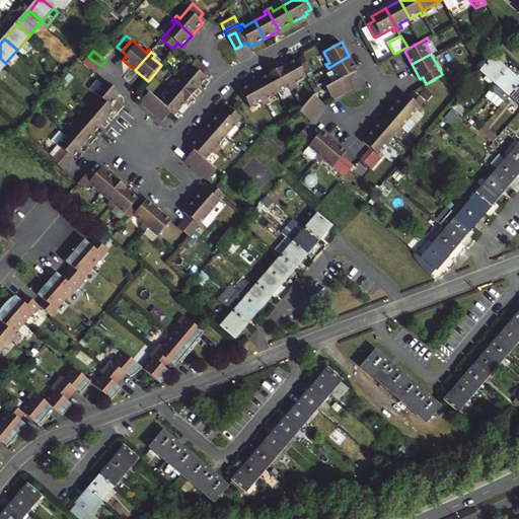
[(311,68),(304,55),(284,66),(295,88),(299,86),(297,81),(307,76),(305,71),(311,68)]
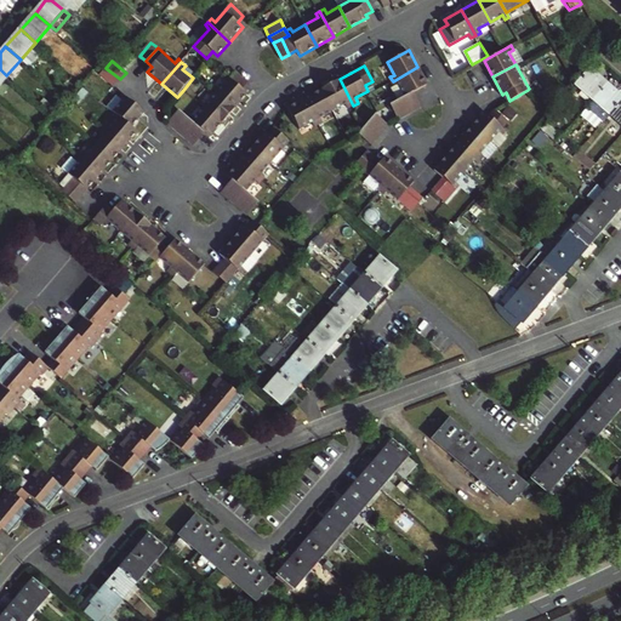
[(417,67),(393,81),(391,83),(399,100),(403,107),(419,98),(414,91),(427,84),(417,67)]
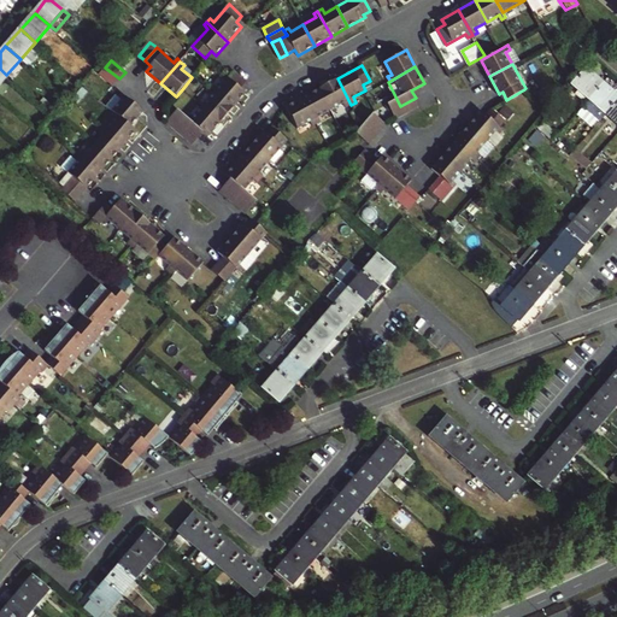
[(113,86),(119,78),(105,68),(100,74),(113,86)]
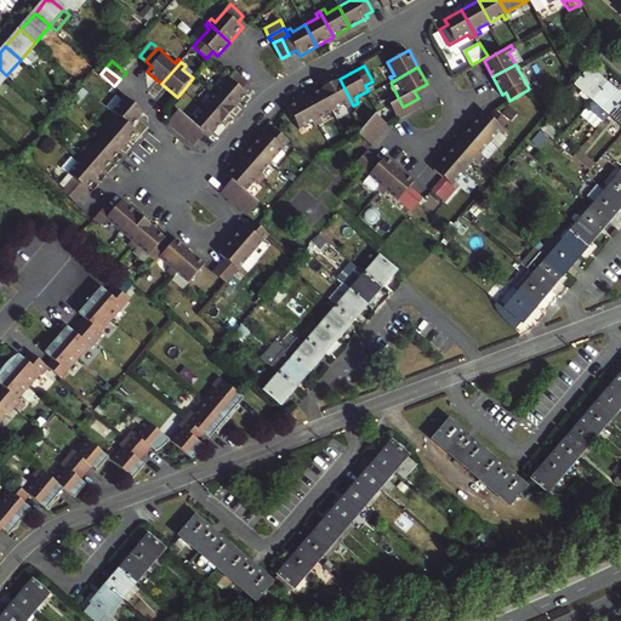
[(594,100),(608,84),(591,68),(577,84),(594,100)]
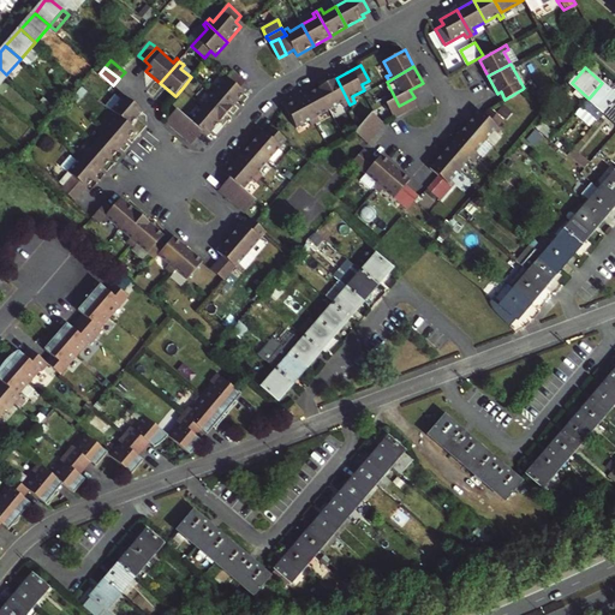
[(242,88),(246,82),(233,71),(227,77),(219,88),(215,84),(212,89),(233,107),(246,93),(242,88)]
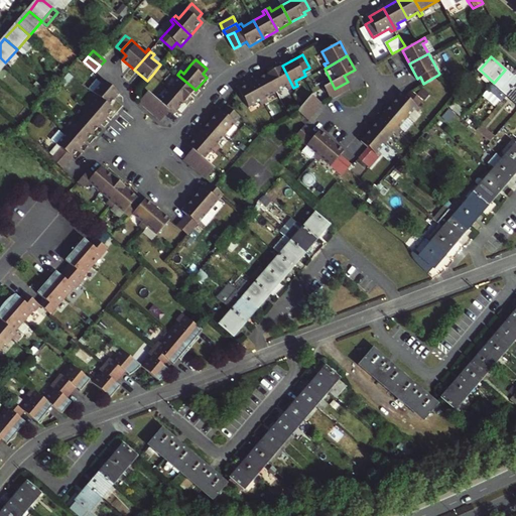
[(282,66),(267,74),(277,92),(288,86),(290,90),(293,88),(282,66)]
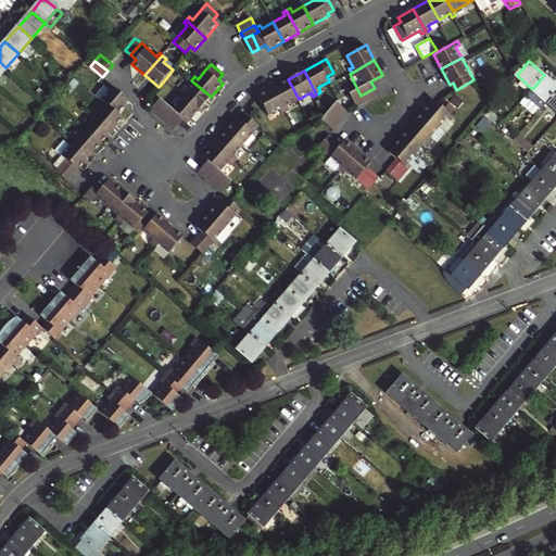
[(541,96),(546,101),(555,89),(555,86),(544,75),(532,89),(527,96),(534,103),(541,96)]
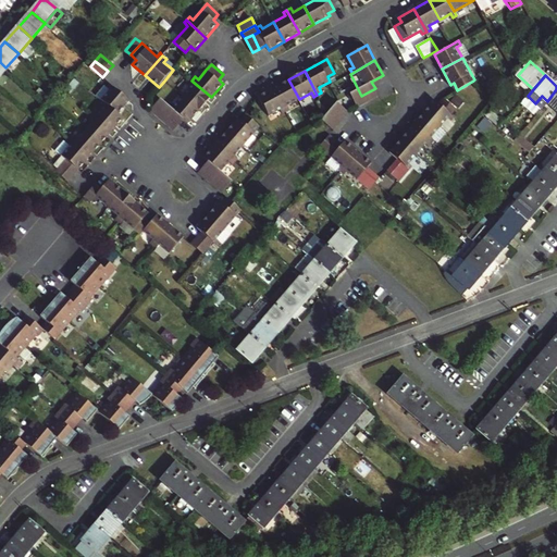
[(288,79),(274,88),(287,111),(292,109),(289,104),(299,99),(288,79)]
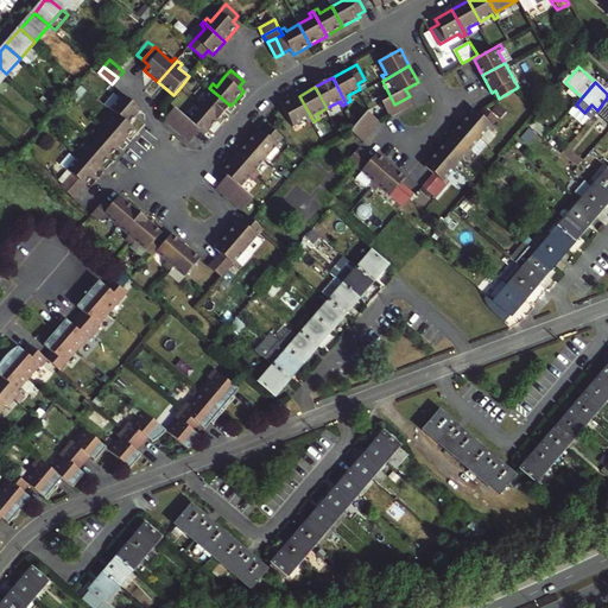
[(230,106),(209,88),(207,90),(210,94),(201,105),(219,120),(230,106)]
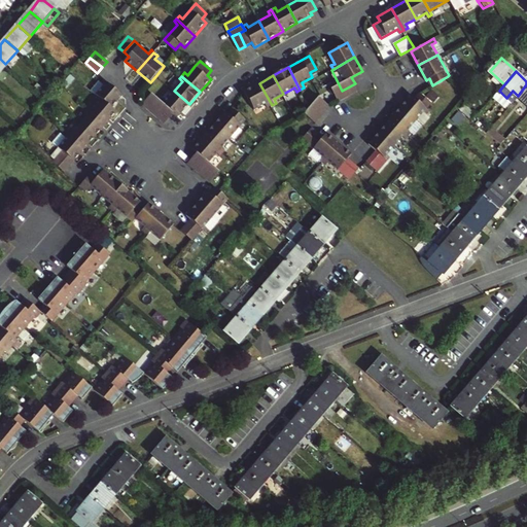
[(97,94),(102,98),(113,108),(124,96),(105,79),(102,82),(105,85),(97,94)]
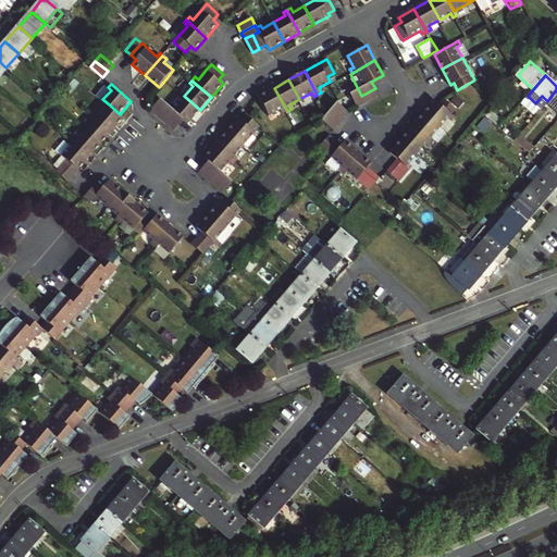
[(287,111),(274,88),(259,96),(270,115),(281,109),(283,113),(287,111)]
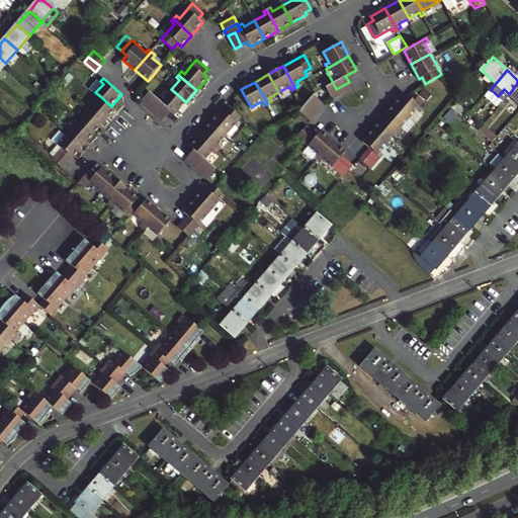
[(349,82),(336,89),(340,96),(352,88),(349,82)]
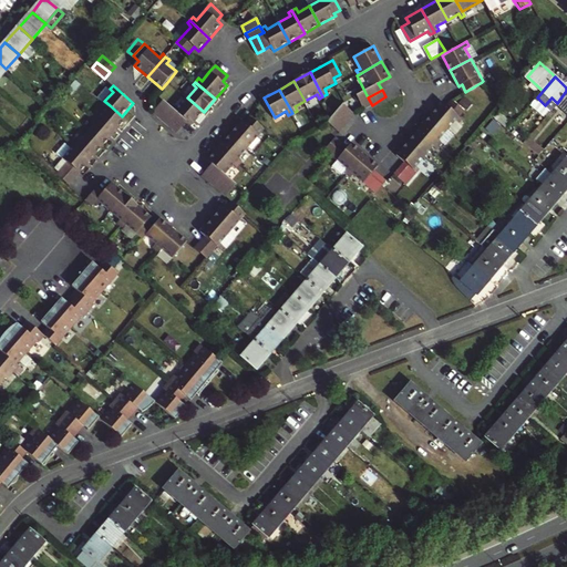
[(372,105),(368,98),(364,91),(357,94),(364,110),(372,105)]
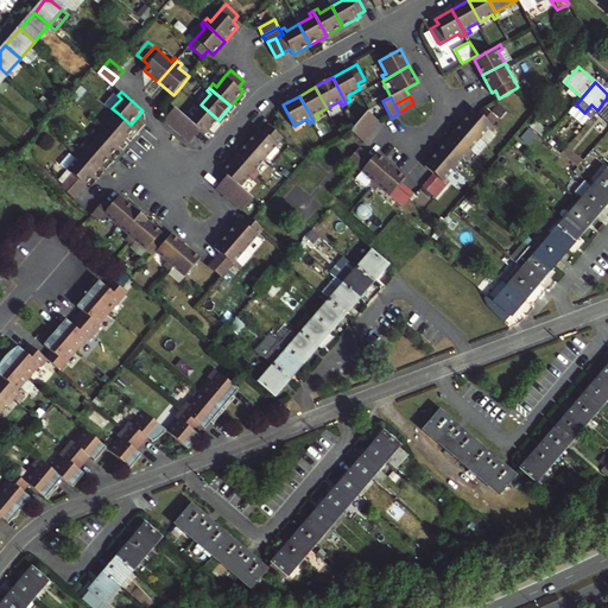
[(607,97),(597,111),(607,119),(607,97)]
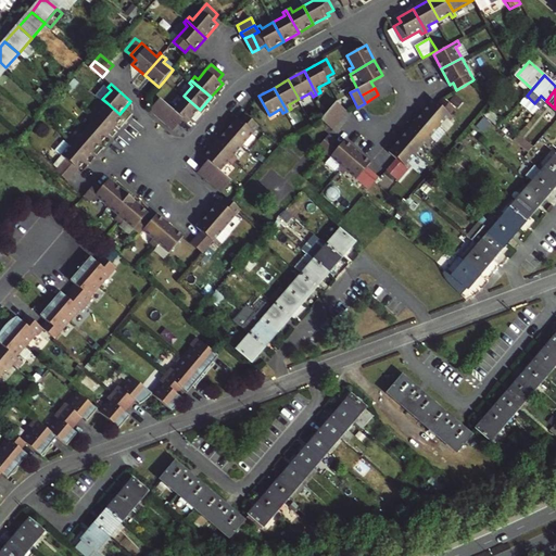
[(172,102),(169,105),(173,109),(167,114),(179,125),(185,119),(188,123),(200,110),(184,96),(176,105),(172,102)]
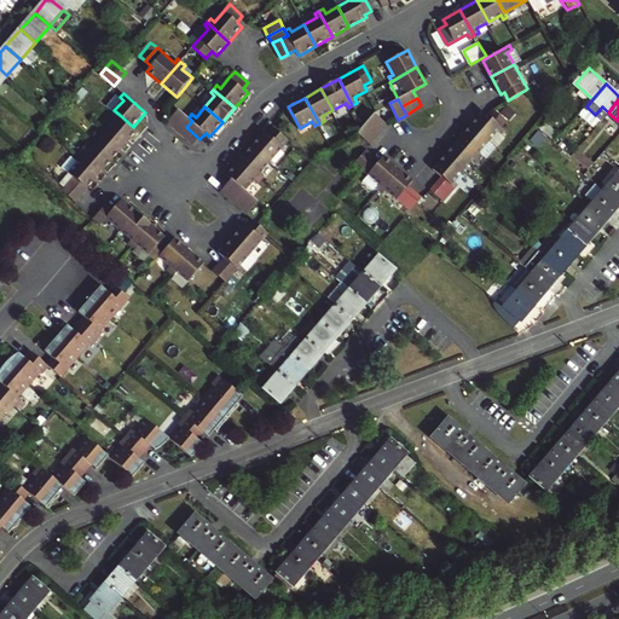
[(470,125),(489,140),(498,131),(502,133),(505,129),(502,126),(507,119),(495,108),(489,114),(484,110),(470,125)]
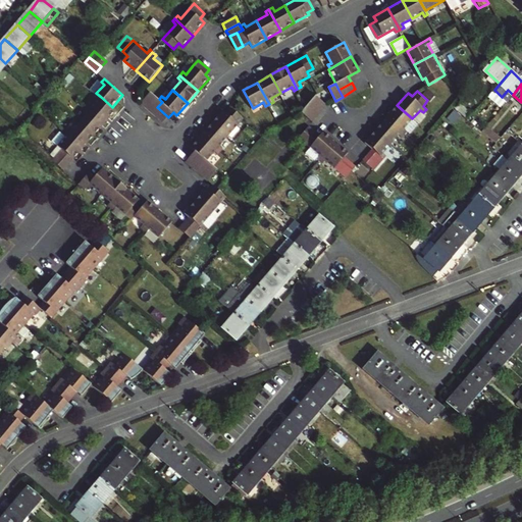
[(151,93),(141,104),(147,109),(157,97),(151,93)]
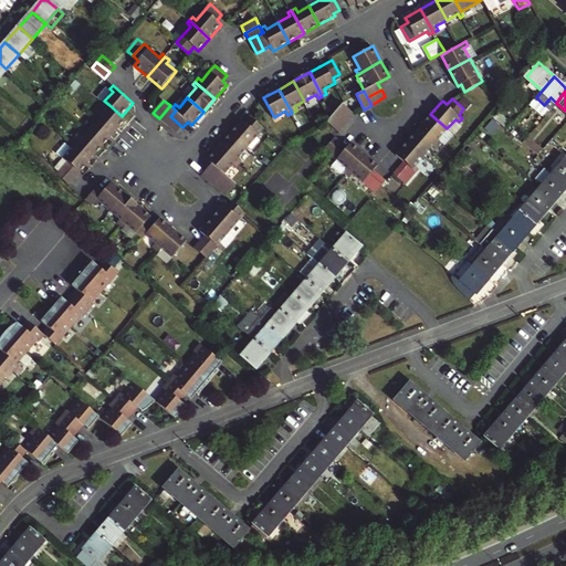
[(356,114),(344,103),(337,109),(349,121),(356,114)]
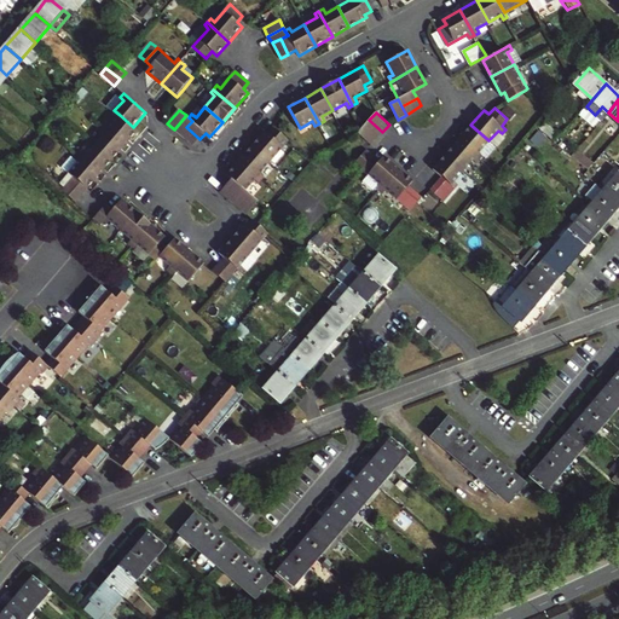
[(103,127),(126,145),(138,132),(133,127),(120,115),(111,126),(106,122),(103,127)]
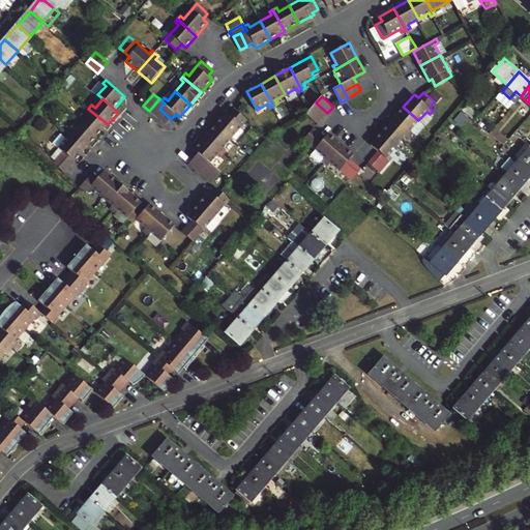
[(162,100),(159,98),(149,111),(154,115),(159,109),(165,104),(162,100)]
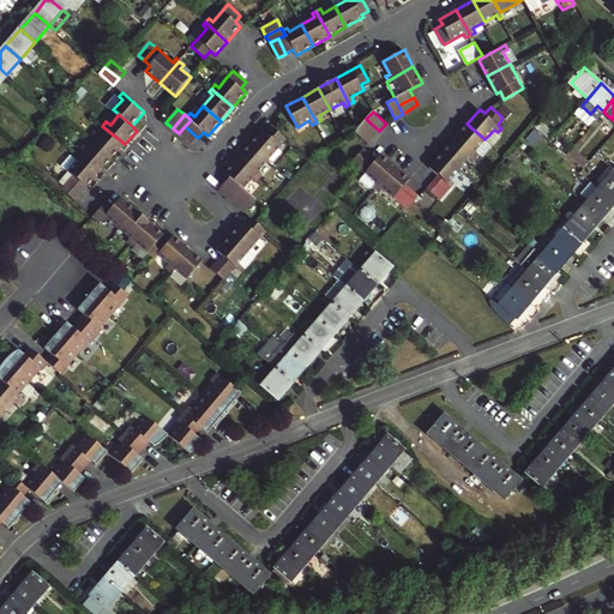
[(379,131),(366,119),(361,125),(374,137),(379,131)]
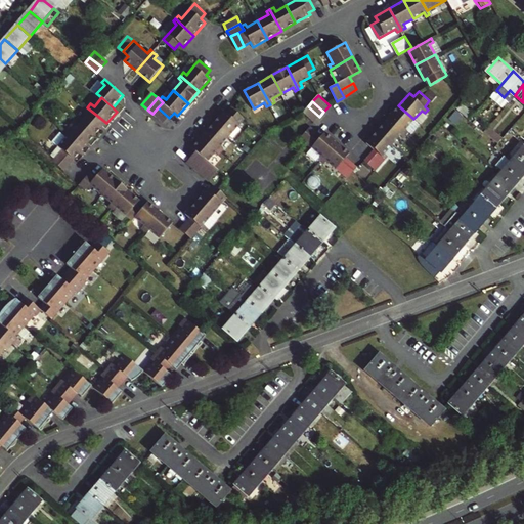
[(388,118),(407,134),(409,131),(406,129),(413,119),(398,105),(388,118)]
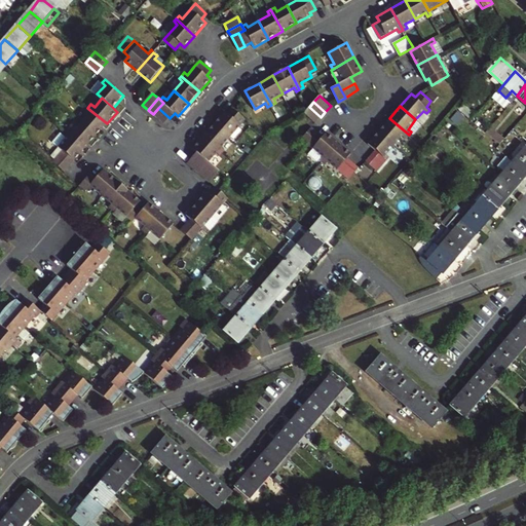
[(225,111),(215,123),(230,137),(246,119),(231,107),(227,113),(225,111)]
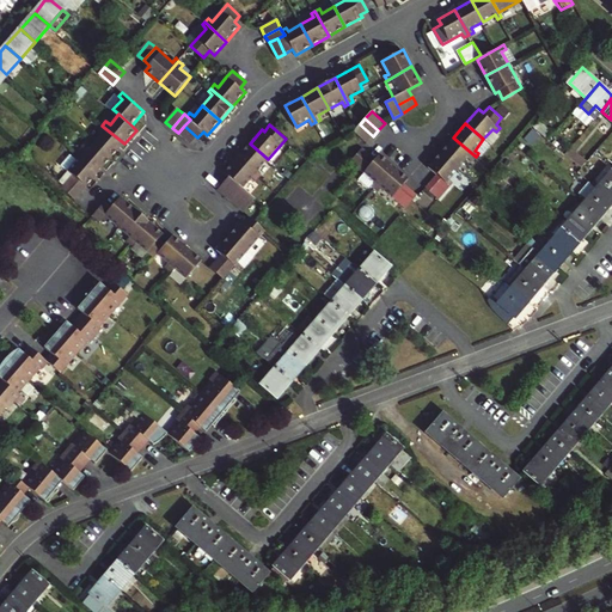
[(367,142),(373,136),(360,124),(354,130),(367,142)]
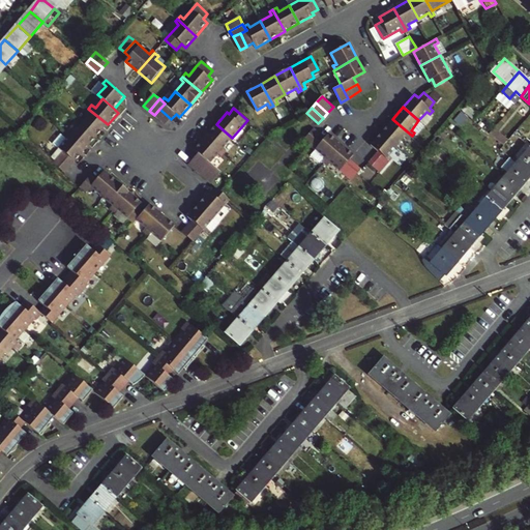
[(89,114),(81,123),(97,137),(108,124),(88,109),(86,111),(89,114)]
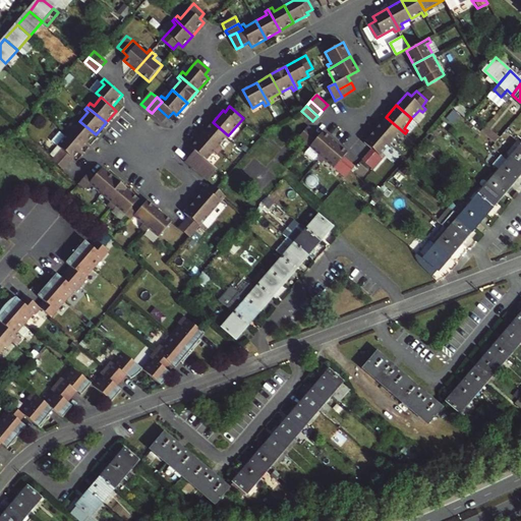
[(161,121),(163,122),(168,117),(157,107),(152,113),(161,121)]
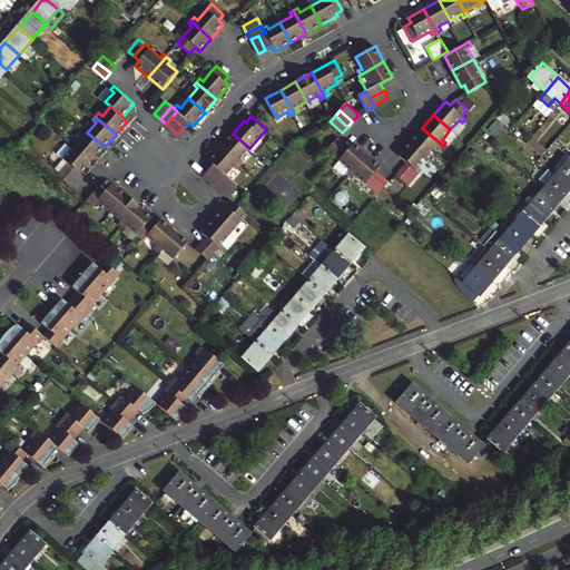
[(440,149),(443,146),(422,128),(410,141),(428,157),(435,147),(440,149)]
